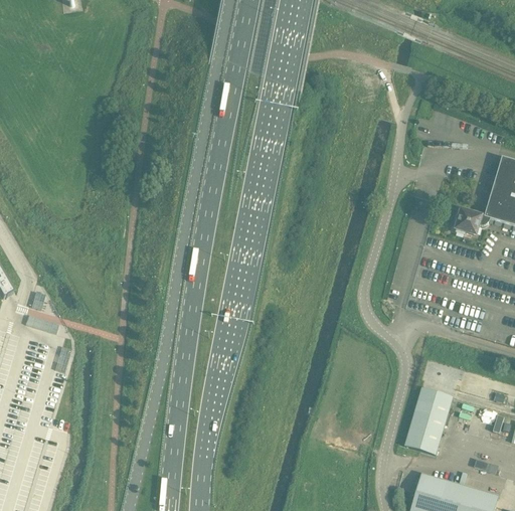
[(514,160),(498,155),(481,212),(490,214),(489,218),(514,225),(514,160)]
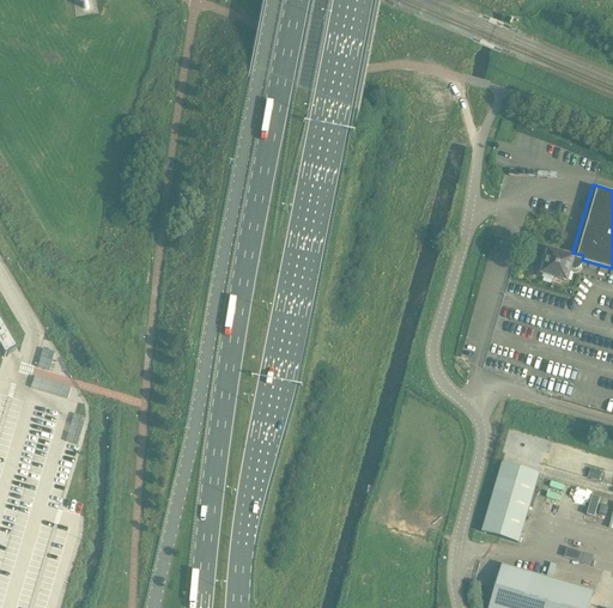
[(583,255),(572,253),(564,249),(563,253),(546,248),(542,260),(545,260),(541,271),(544,272),(542,274),(552,278),(553,275),(565,279),(569,268),(578,271),(582,260),(583,255)]
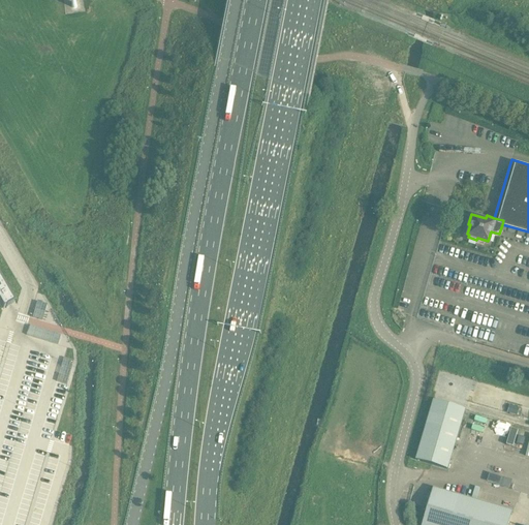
[(0,285),(0,301),(2,306),(14,300),(4,283),(0,285)]
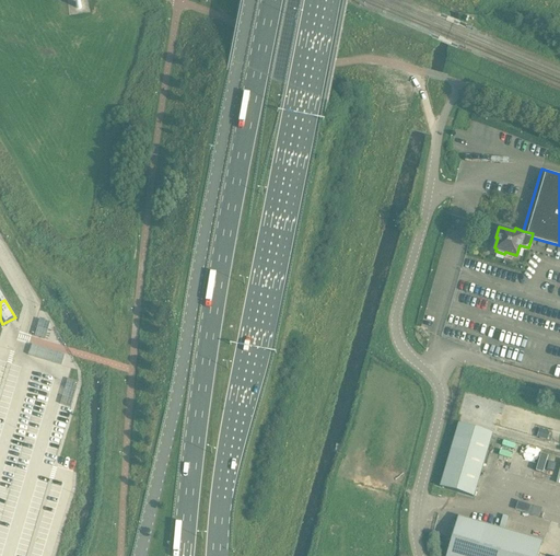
[(458,420),(440,484),(474,494),(492,430),(458,420)]
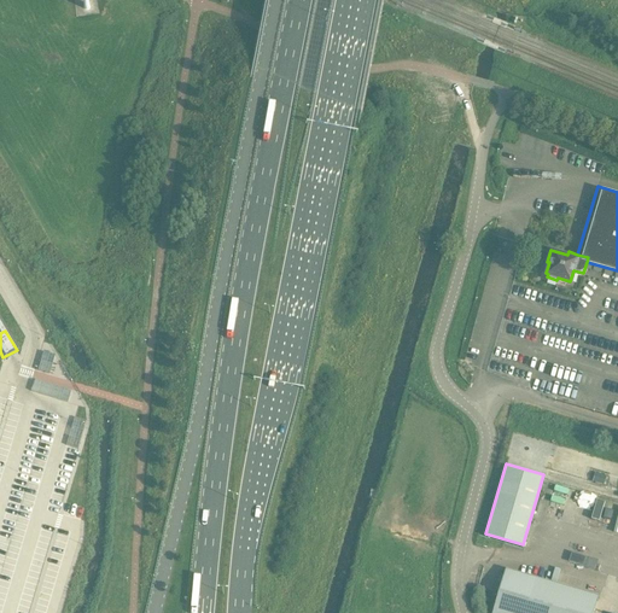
[(594,612),(600,594),(560,582),(508,566),(493,612),(594,612)]
